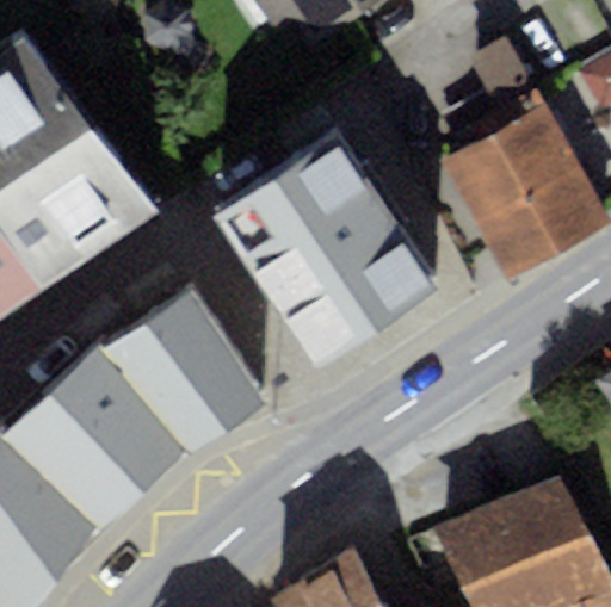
[(254,0),(306,75),(417,0),(254,0)]
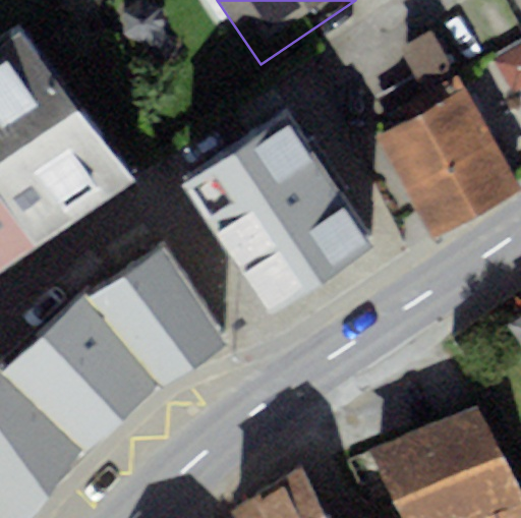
[(24,26),(0,44),(0,272),(49,239),(134,182),(24,26)]
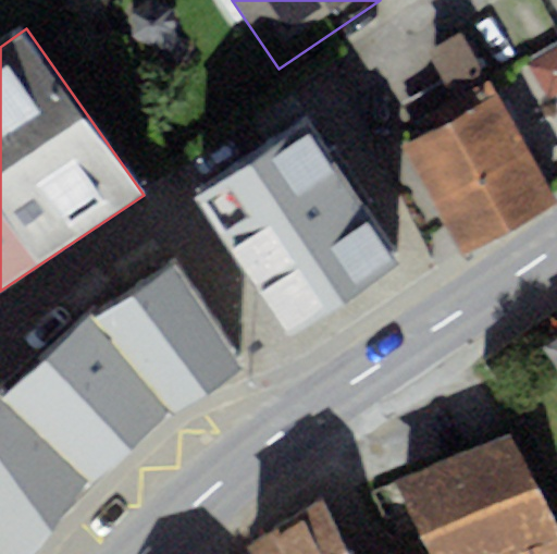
[(556,50),(500,91),(531,133),(556,113),(556,50)]
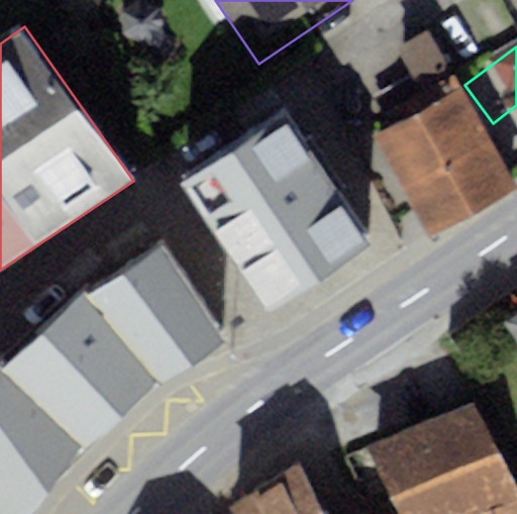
[(516,184),(469,93),(381,140),(431,234),(516,188),(516,184)]
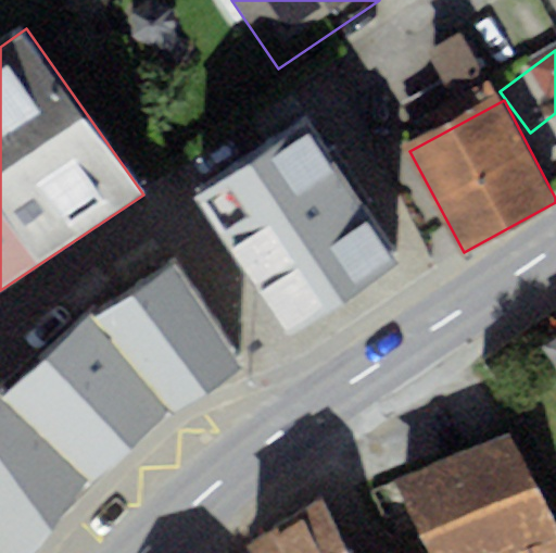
[(307,102),(196,173),(289,319),(401,249),(307,102)]
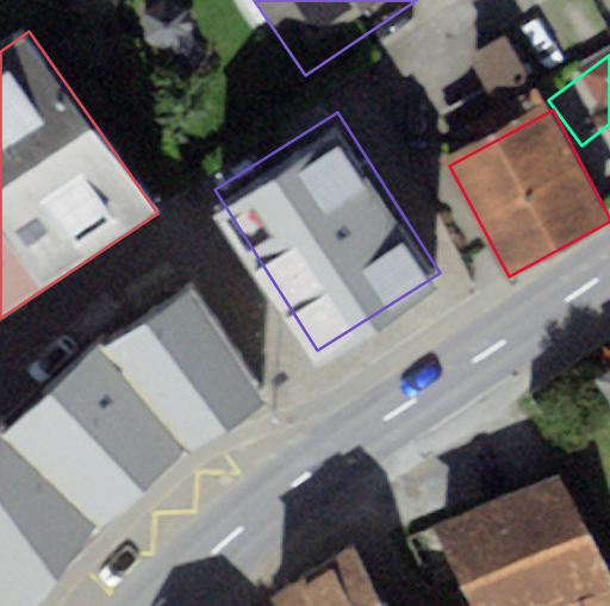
[(191,285),(103,348),(186,454),(268,406),(191,285)]
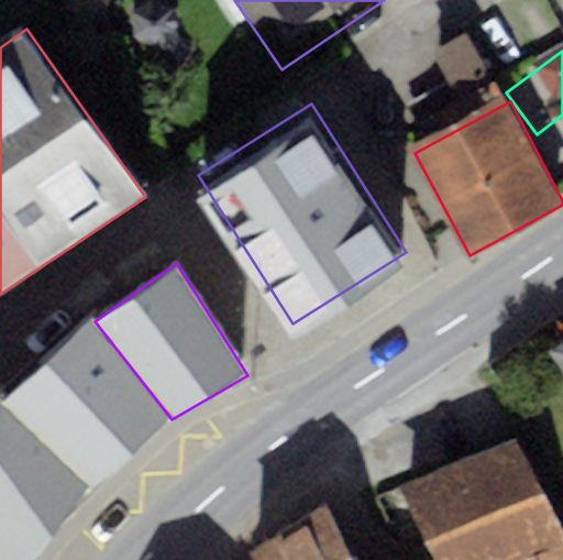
[(24,383),(8,398),(2,391),(0,393),(0,559),(31,559),(90,490),(172,419),(95,321),(90,316),(24,383)]
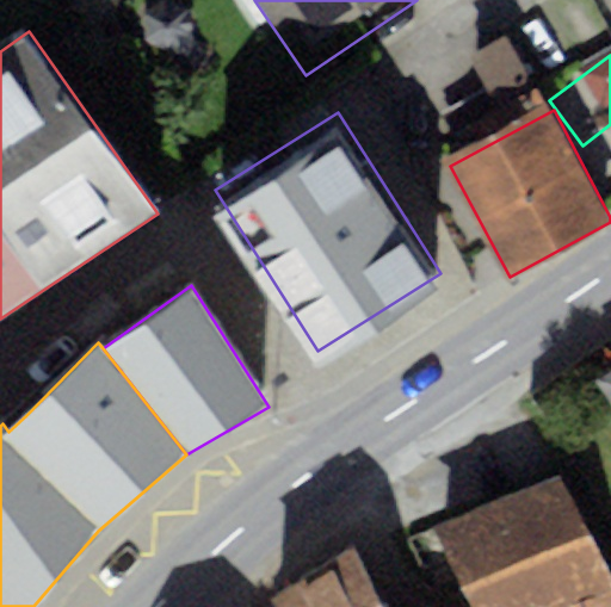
[(610,372),(593,385),(610,412),(610,372)]
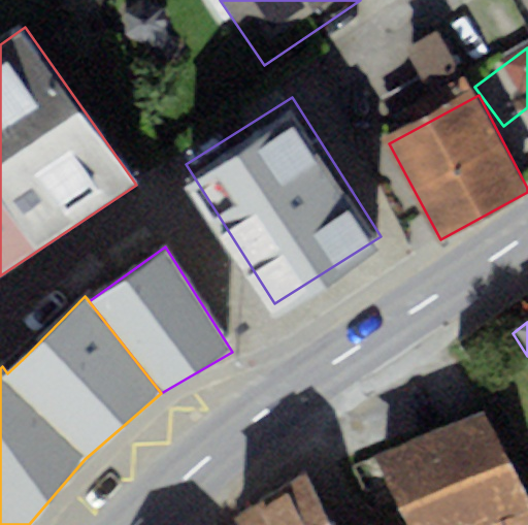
[(527,499),(484,411),(374,457),(407,524),(496,524),(527,511),(527,499)]
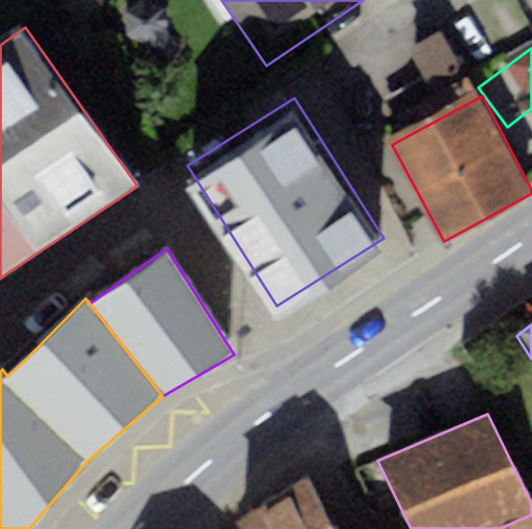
[(334,528),(309,479),(234,527),(235,528),(334,528)]
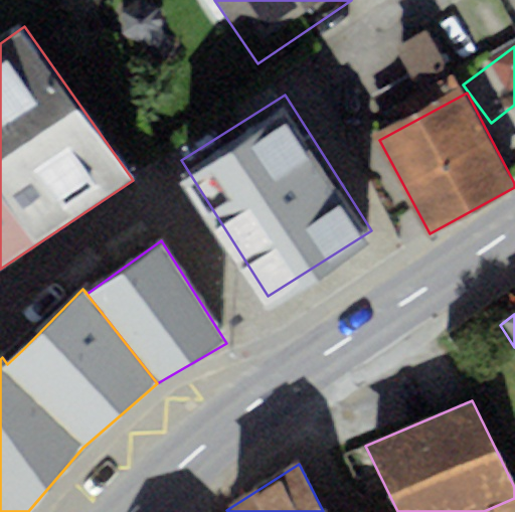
[(514,511),(514,498),(484,511),(514,511)]
